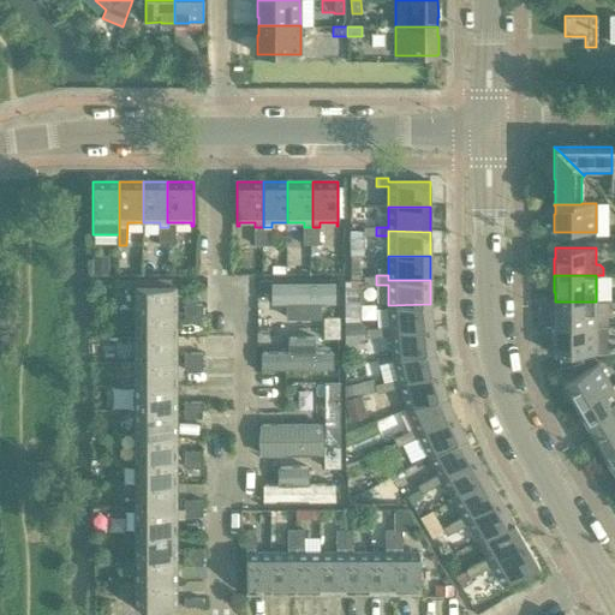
[(135,288),(135,312),(175,312),(175,287),(131,286),(131,288),(135,288)]
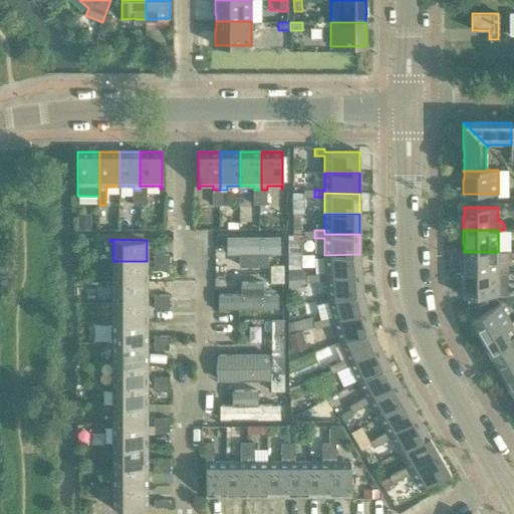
[(282,240),(238,239),(238,261),(281,261),(282,240)]
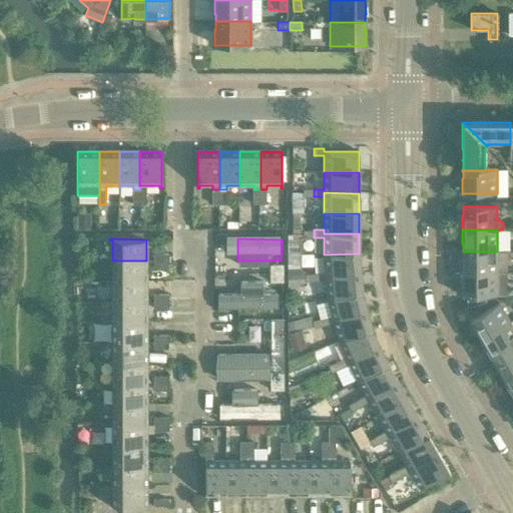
[(463,259),(462,259),(462,273),(497,273),(497,251),(463,251),(463,259)]
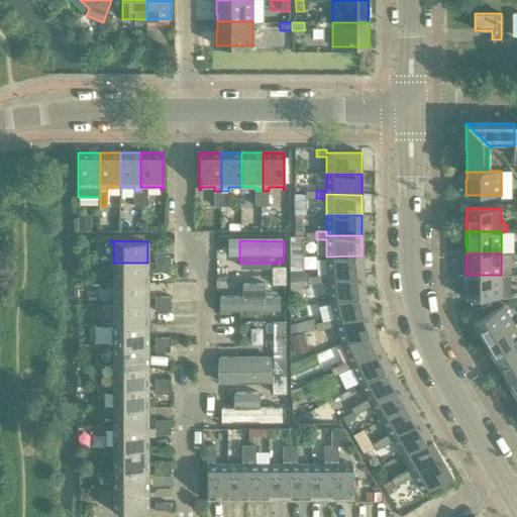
[(327,275),(317,275),(318,283),(328,282),(328,278),(363,275),(362,255),(326,256),(327,275)]
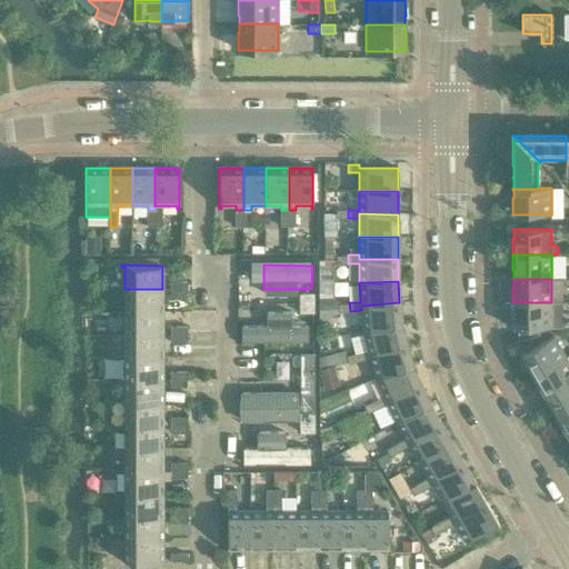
[(125,289),(125,311),(162,311),(162,289),(125,289)]
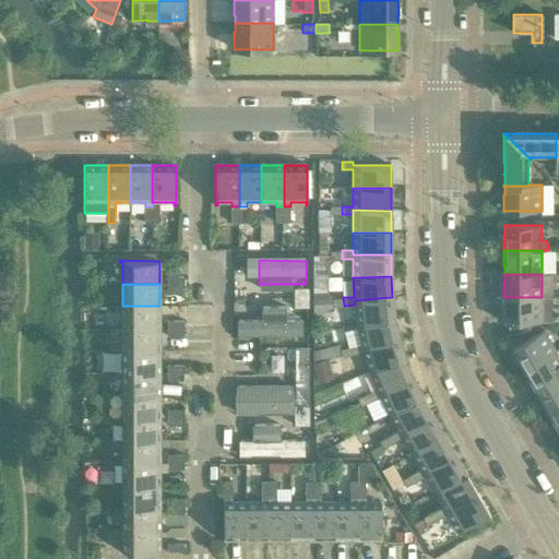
[(293,298),(309,298),(309,288),(295,288),(295,294),(293,294),(293,298)]
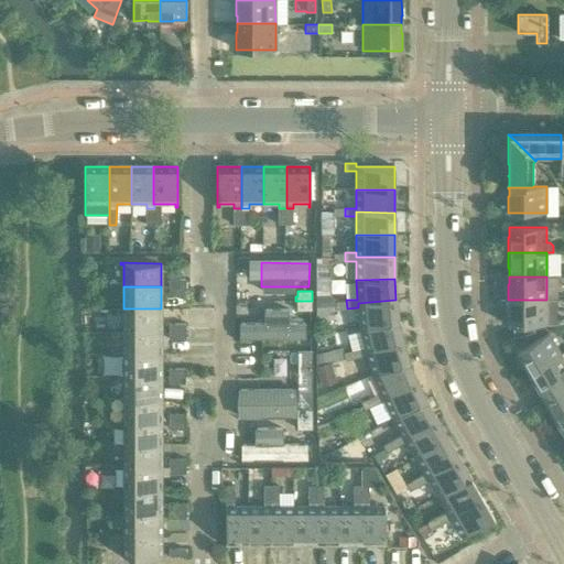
[(328,295),(317,295),(317,296),(317,306),(335,305),(335,301),(335,300),(328,295)]
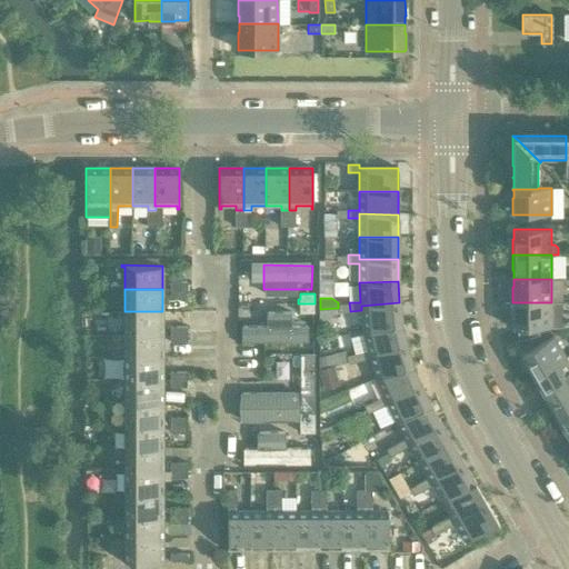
[(349,302),(338,303),(338,308),(339,312),(350,311),(349,302)]
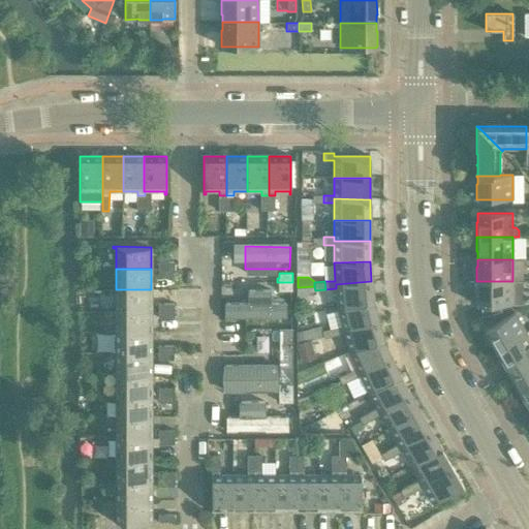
[(371,281),(336,284),(336,288),(337,299),(337,307),(373,301),(373,299),(371,281)]
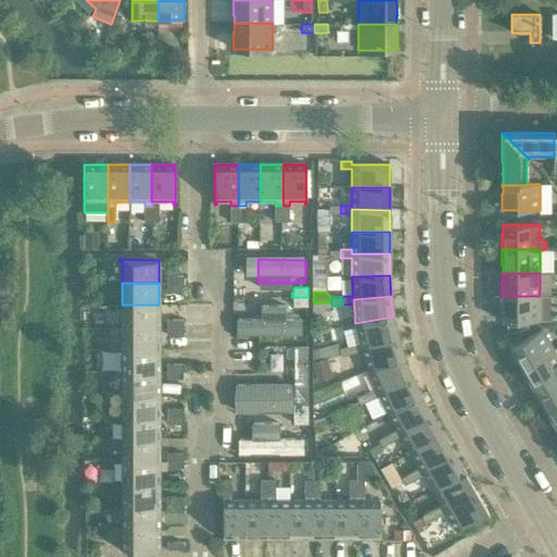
[(540,296),(502,296),(502,311),(503,311),(503,314),(503,321),(507,321),(528,321),(540,321),(540,296)]
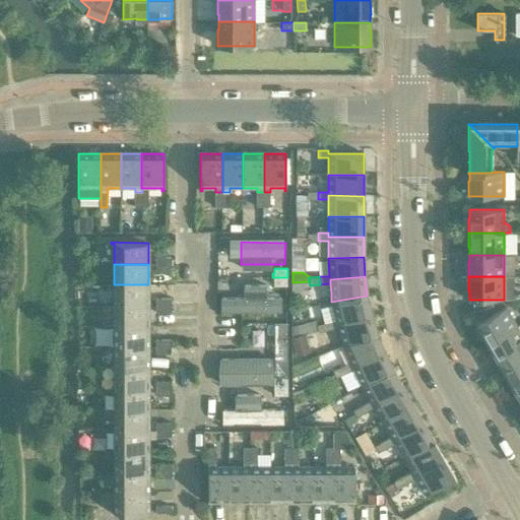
[(274,285),(287,285),(287,277),(272,277),(272,280),(274,280),(274,285)]
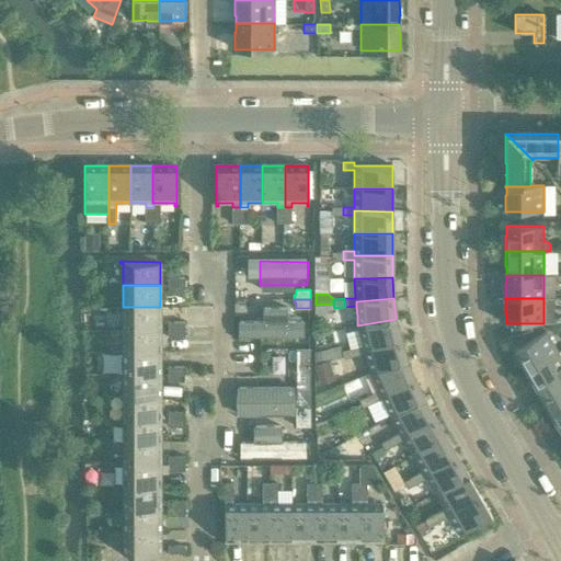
[(333,304),(316,305),(316,315),(334,312),(334,308),(333,304)]
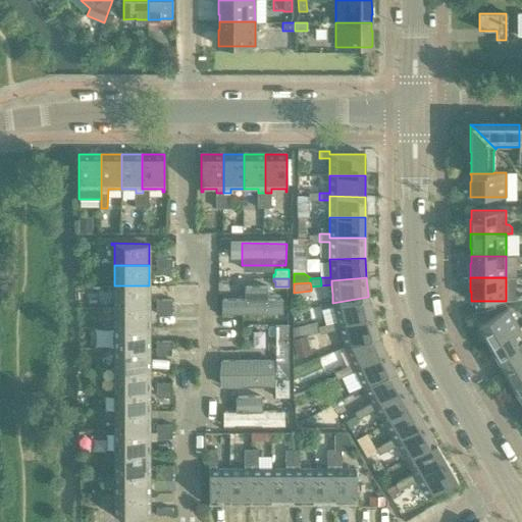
[(114,285),(114,307),(149,307),(149,285),(114,285)]
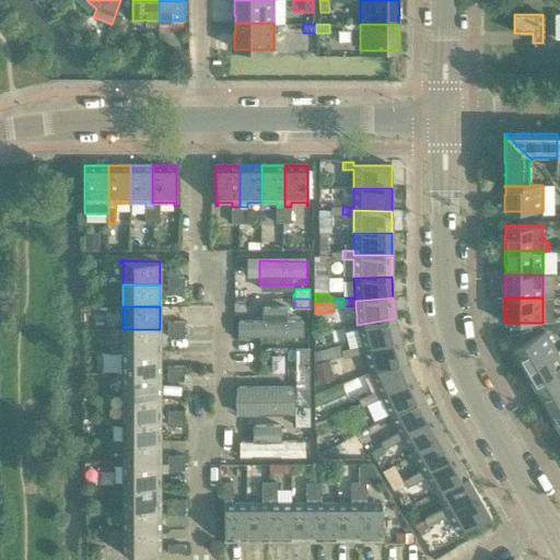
[(289,307),(237,307),(236,337),(305,336),(304,323),(290,322),(289,307)]
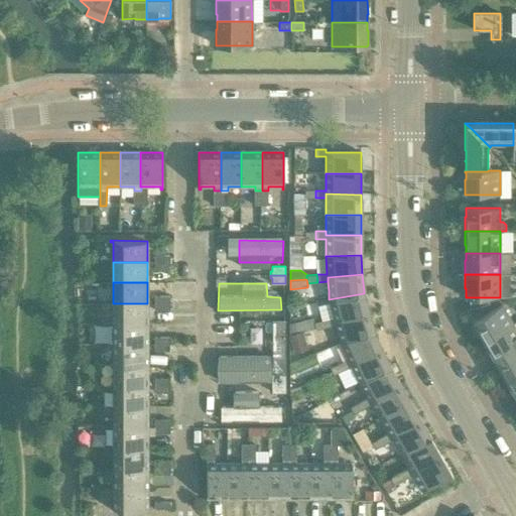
[(330,302),(317,305),(321,320),(324,319),(334,317),(335,320),(369,312),(364,293),(329,299),(330,302)]
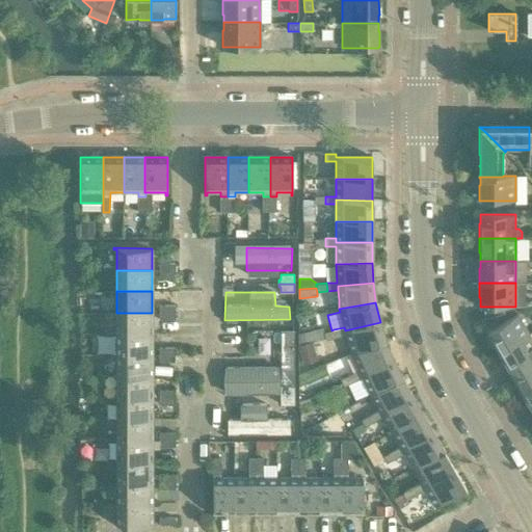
[(504,314),(504,307),(484,307),(484,319),(504,314)]
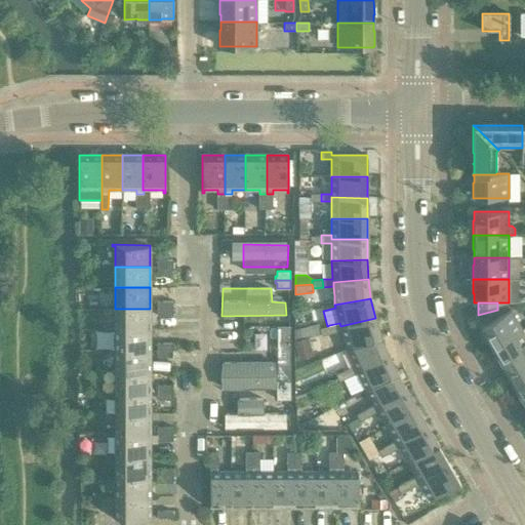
[(115,309),(115,328),(150,329),(150,309),(115,309)]
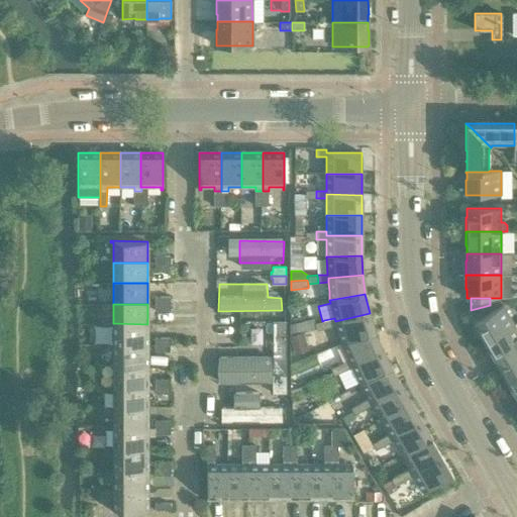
[(477,330),(484,342),(514,325),(503,305),(473,322),(478,330),(477,330)]
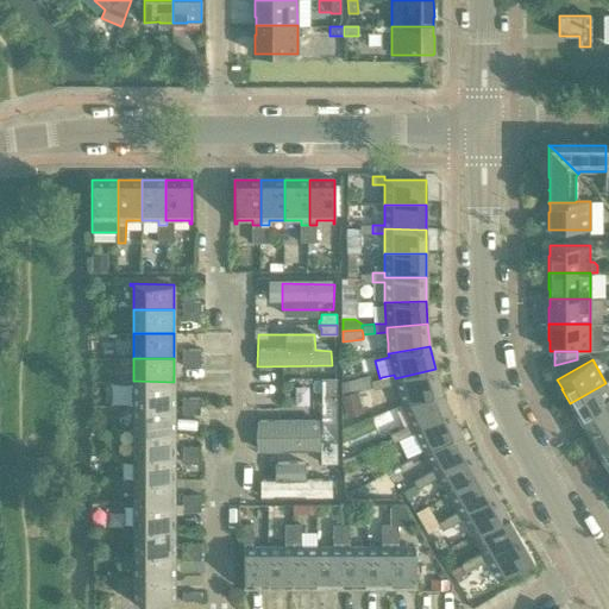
[(402,405),(441,390),(435,369),(395,378),(394,375),(382,377),(384,387),(396,383),(402,405)]
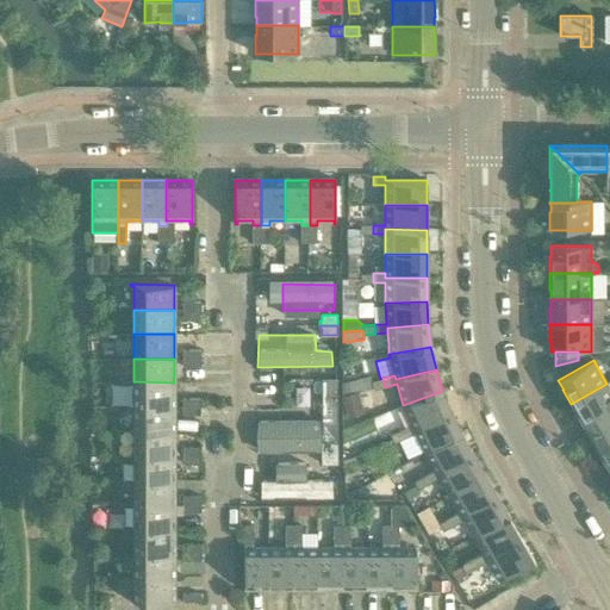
[(369,377),(343,384),(343,393),(373,386),(373,390),(385,387),(383,378),(380,379),(372,381),(369,377)]
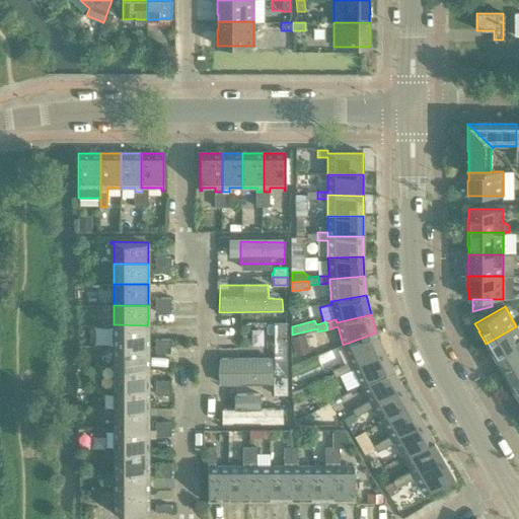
[(114,324),(114,346),(148,346),(148,325),(114,324)]
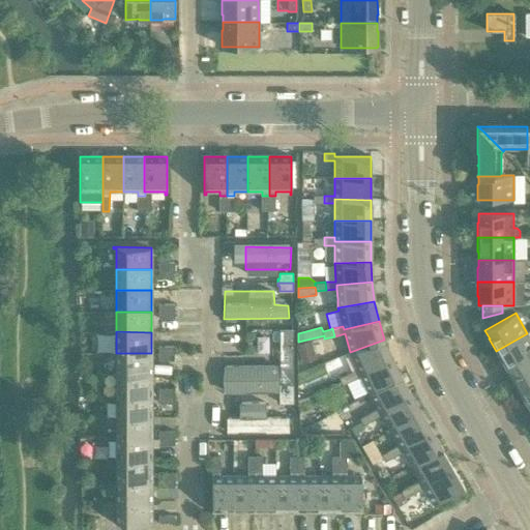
[(504,363),(507,371),(529,357),(529,339),(527,333),(496,351),(503,363),(504,363)]
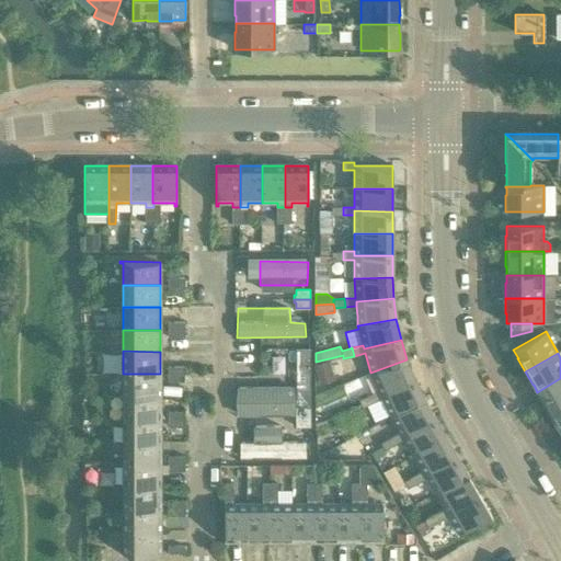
[(324,361),(316,363),(321,382),(333,378),(328,359),(324,361)]
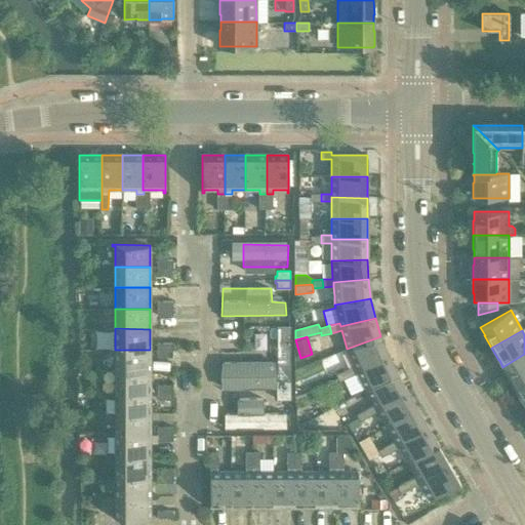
[(354,365),(345,369),(348,376),(358,372),(356,369),(389,354),(380,336),(347,349),(354,365)]
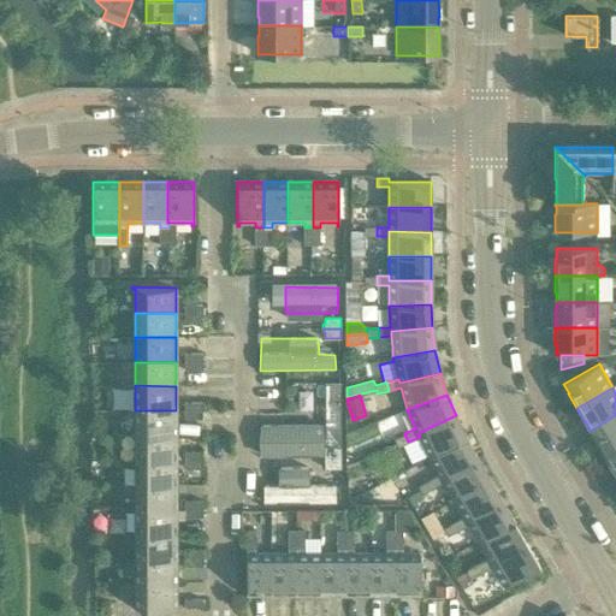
[(135,410),(135,436),(176,436),(176,410),(135,410)]
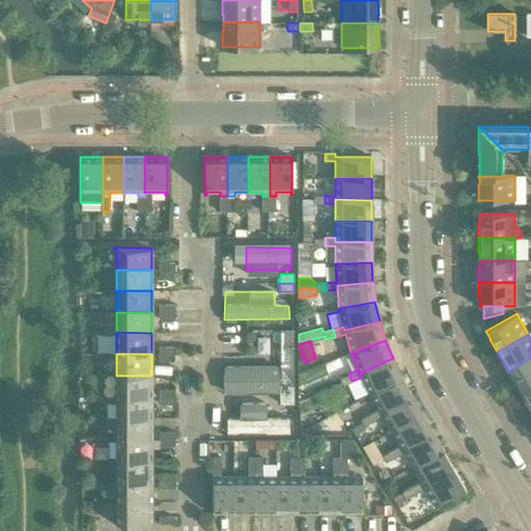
[(393,358),(360,373),(362,376),(369,393),(401,375),(393,358)]
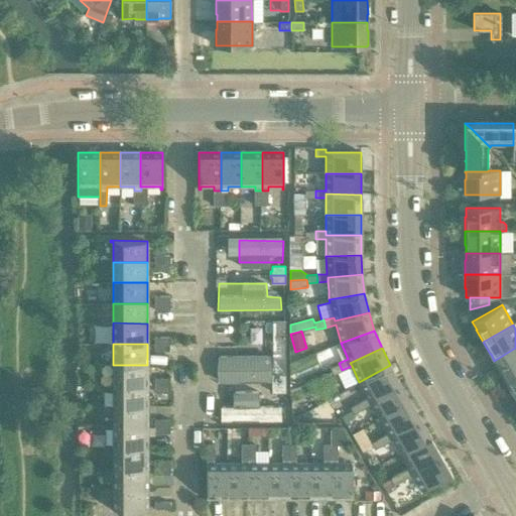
[(497,368),(504,380),(515,372),(515,348),(494,361),(498,367),(497,368)]
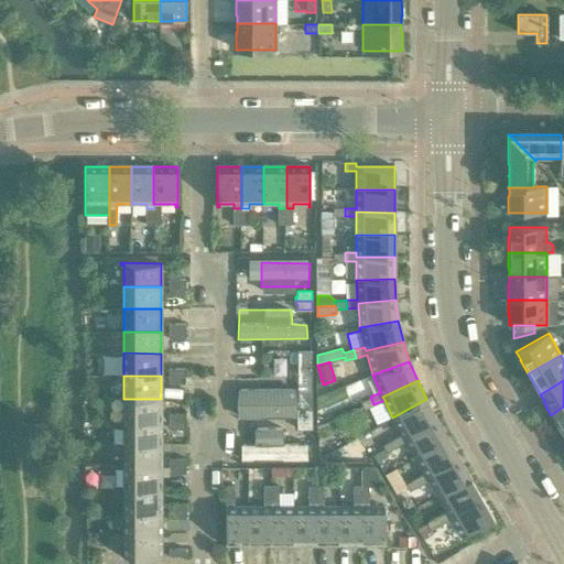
[(295,383),(250,382),(249,402),(295,402),(295,383)]
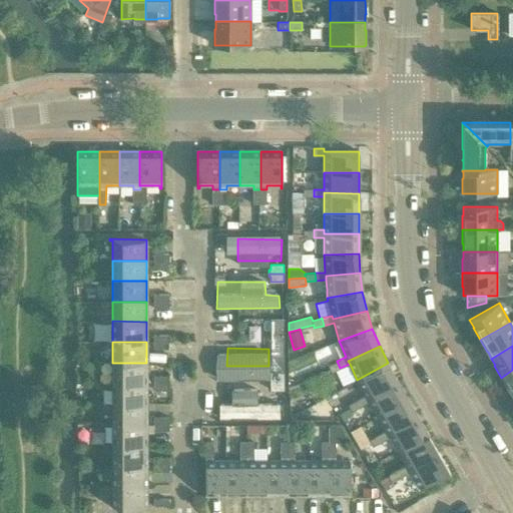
[(331,373),(340,368),(337,361),(328,366),(331,373)]
